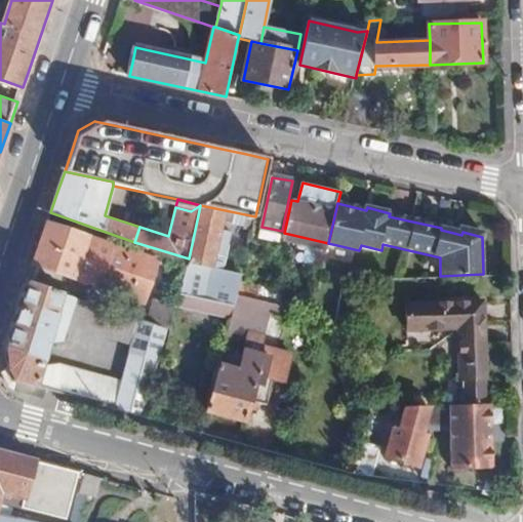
[(253,228),(255,216),(200,205),(198,215),(253,228)]
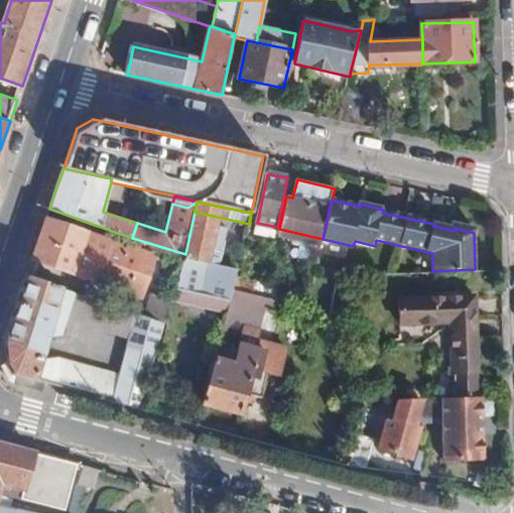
[(244,245),(249,224),(195,212),(185,254),(182,267),(179,275),(234,289),(238,274),(219,269),(225,241),(244,245)]
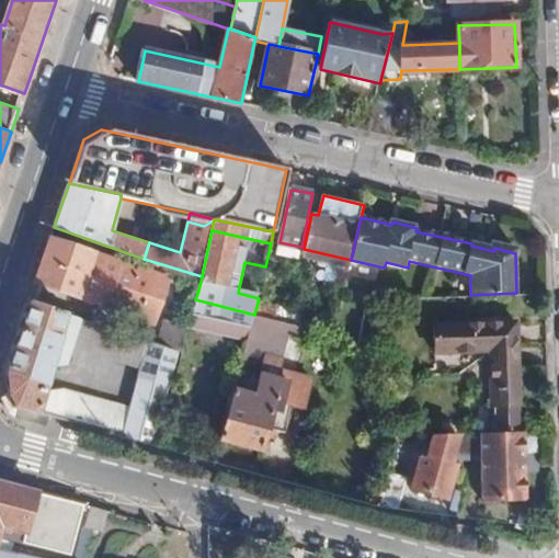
[(168,277),(49,239),(41,263),(34,284),(153,322),(168,277)]
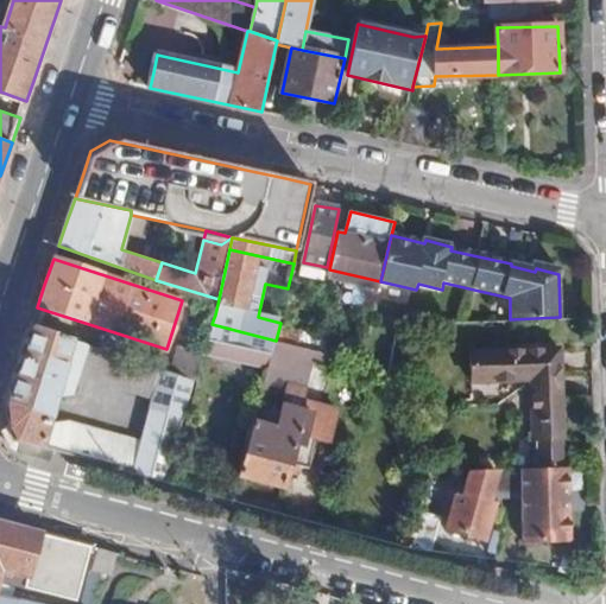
[(276,341),(212,324),(208,341),(271,358),(276,341)]
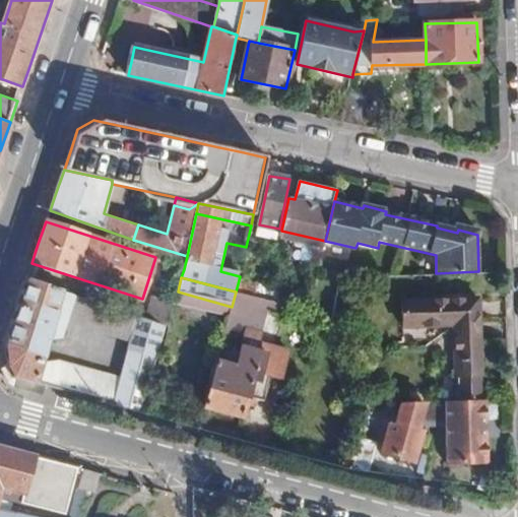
[(25,278),(14,311),(5,339),(6,361),(13,374),(146,409),(150,393),(162,350),(169,324),(147,317),(25,278)]
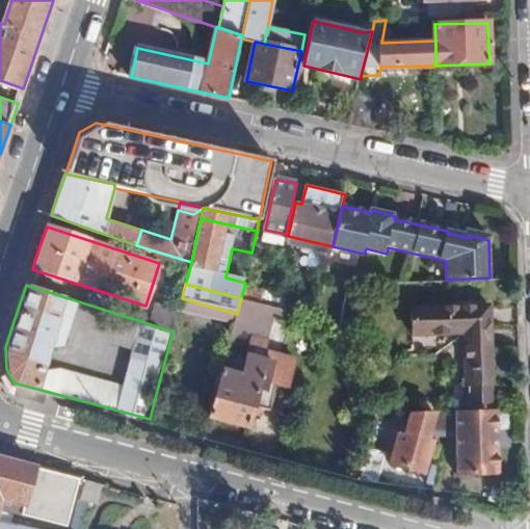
[(158,297),(151,324),(173,332),(177,315),(180,305),(158,297)]
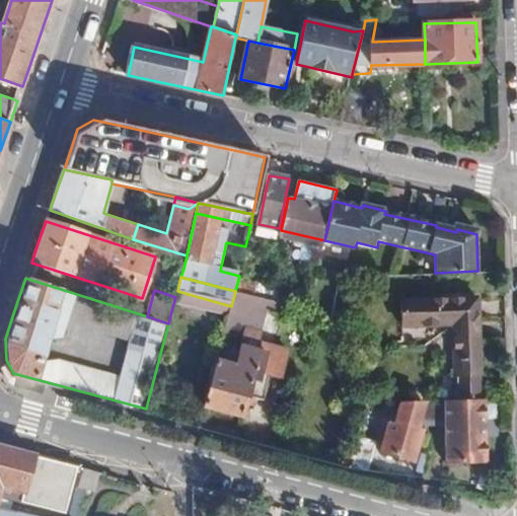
[(231,306),(177,291),(175,297),(172,307),(227,321),(231,306)]
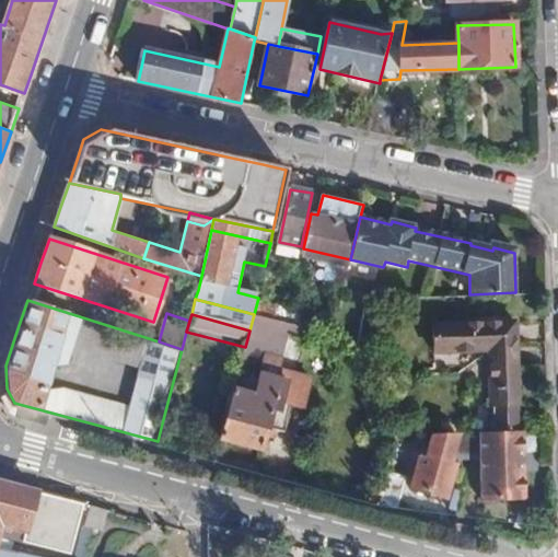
[(307,327),(254,314),(250,331),(245,347),(242,358),(262,362),(265,352),(280,357),(285,336),(304,339),(307,327)]
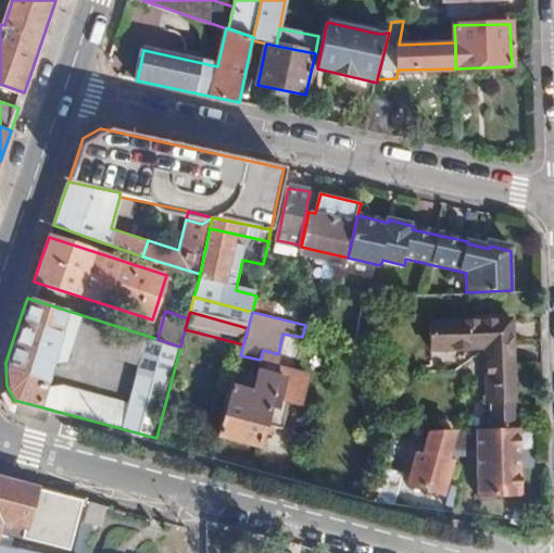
[(511,317),(430,319),(432,347),(485,344),(488,400),(515,398),(511,317)]
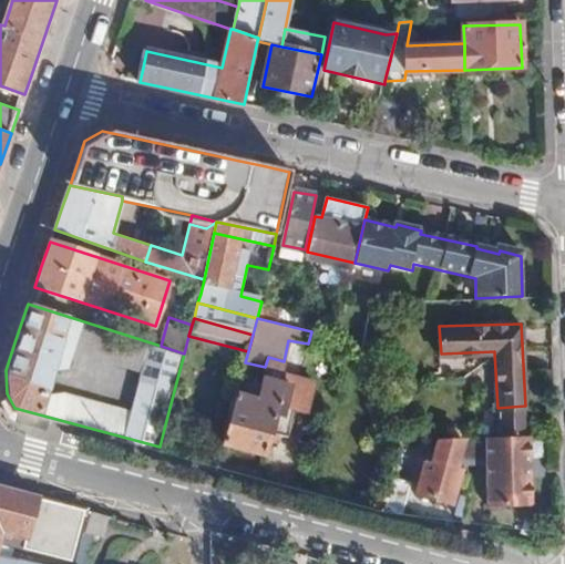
[(283,380),(285,371),(280,370),(284,361),(268,357),(265,367),(263,377),(283,380)]
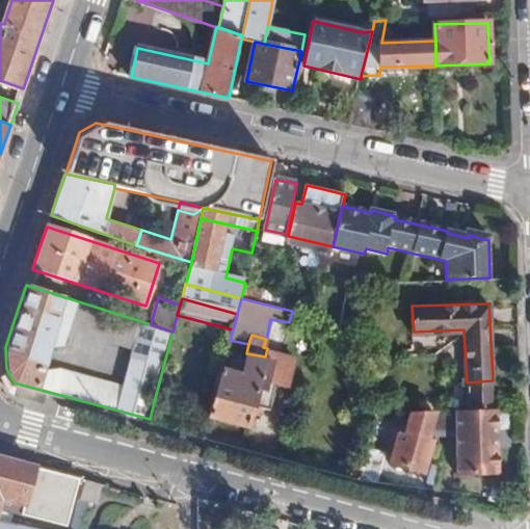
[(222,368),(210,415),(247,422),(253,403),(270,406),(276,382),(286,384),(293,355),(267,348),(265,356),(246,353),(241,373),(222,368)]
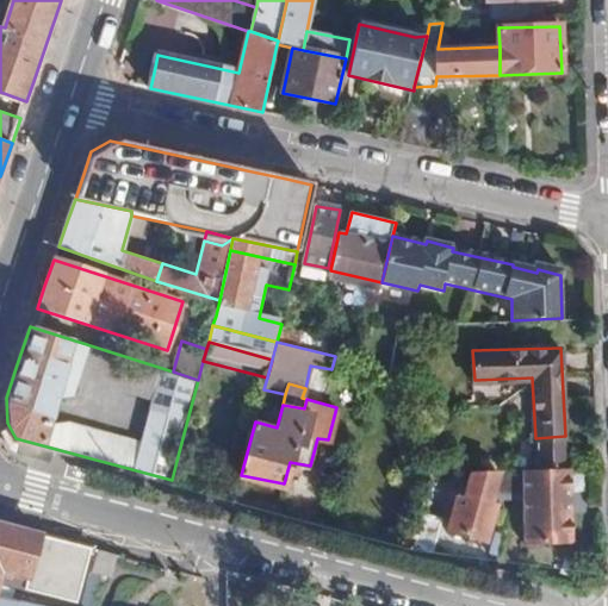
[(190,411),(177,461),(197,466),(210,418),(190,411)]
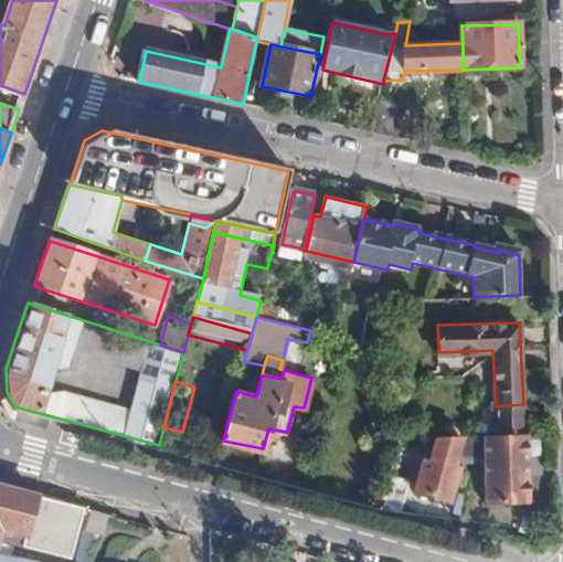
[(530,504),(528,434),(485,435),(487,505),(530,504)]
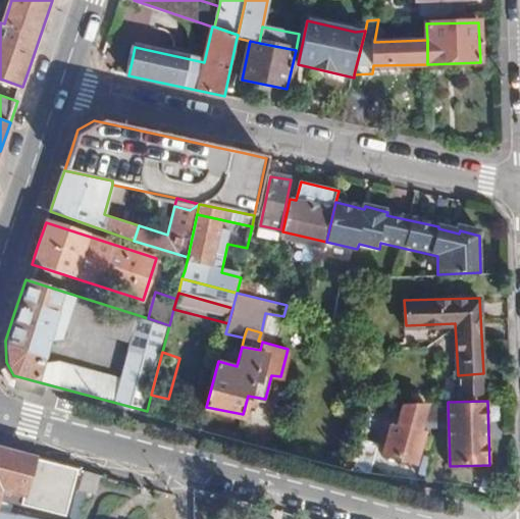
[(423,403),(402,403),(397,420),(391,419),(383,452),(416,459),(421,437),(415,435),(423,403)]
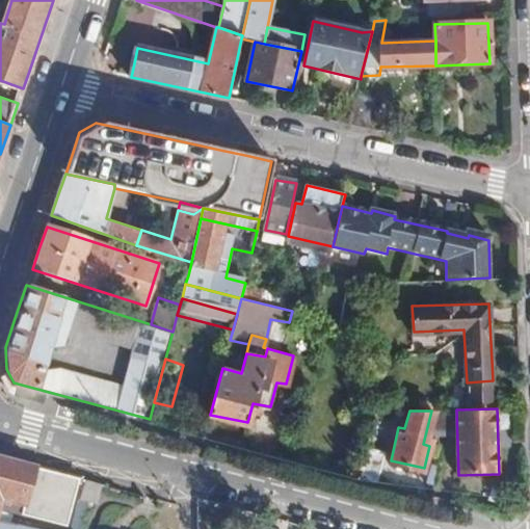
[(369,444),(361,475),(377,479),(385,448),(369,444)]
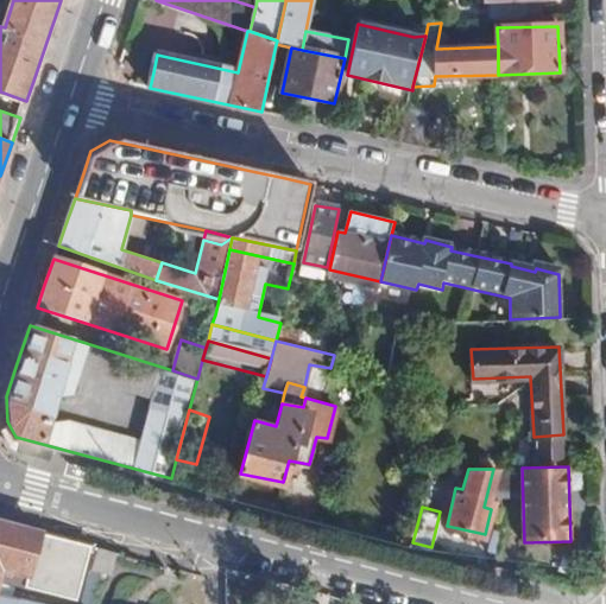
[(82,602),(98,544),(0,516),(0,591),(1,590),(5,578),(31,584),(31,589),(82,602)]
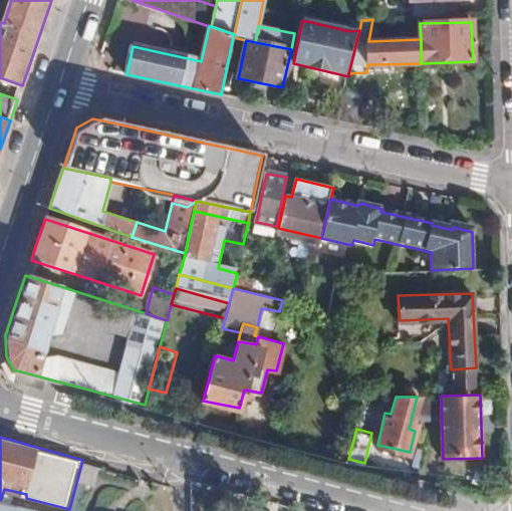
[(103,465),(88,461),(82,483),(97,488),(103,465)]
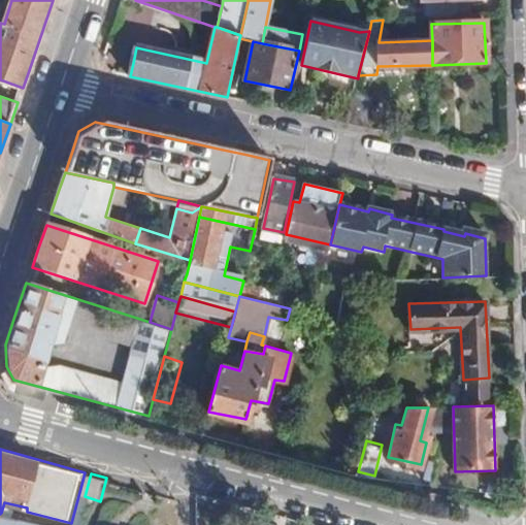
[(24,518),(1,513),(0,514),(0,524),(42,524),(23,520),(24,518)]
